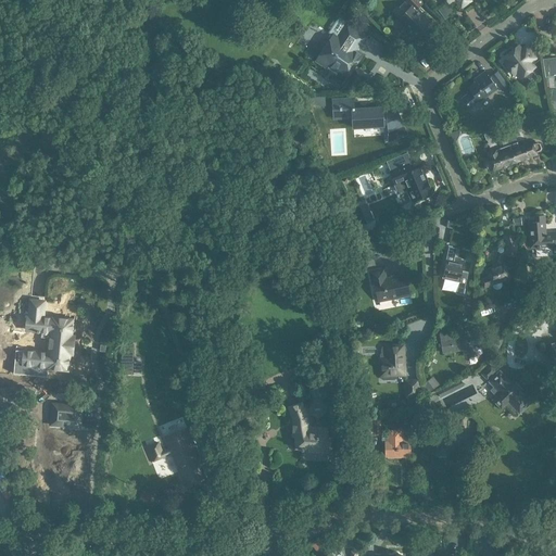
[(429,23),(416,9),(424,2),(421,0),(406,0),(405,1),(411,8),(401,17),(404,21),(402,23),(418,39),(427,32),(424,28),(429,23)]
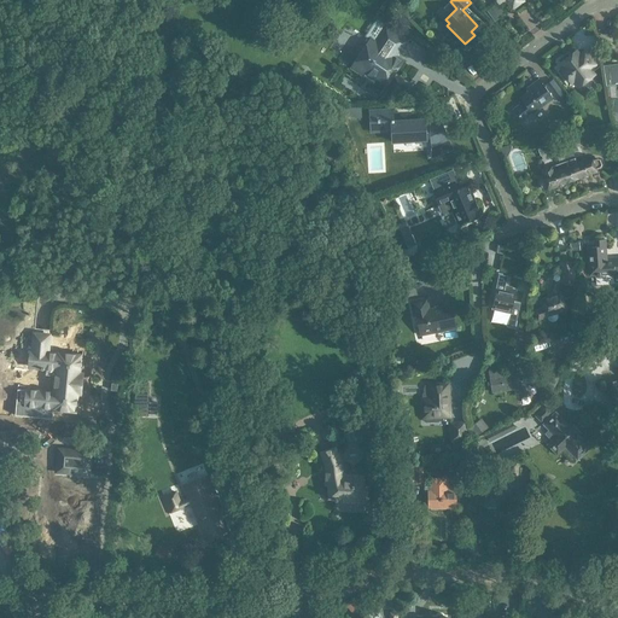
[(496,4),(485,11),(494,22),(503,15),(496,4)]
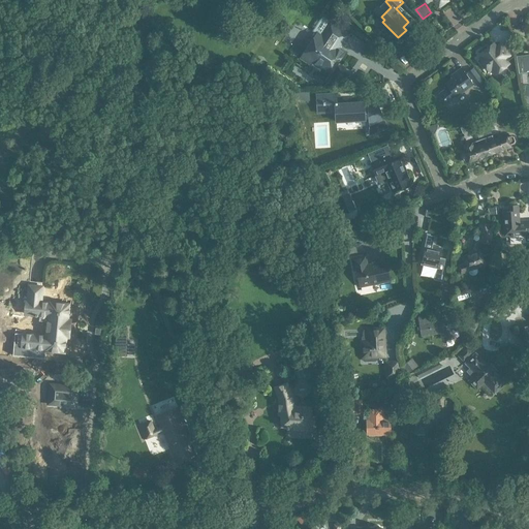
[(340,49),(349,34),(330,21),(320,35),(317,32),(312,39),(311,39),(310,38),(309,38),(308,38),(307,38),(306,38),(305,39),(304,40),(303,41),(303,42),(302,42),(302,43),(302,44),(302,45),(303,47),(303,48),(303,49),(304,50),(305,50),(301,57),(320,70),(322,67),(331,72),(345,52),(340,49)]
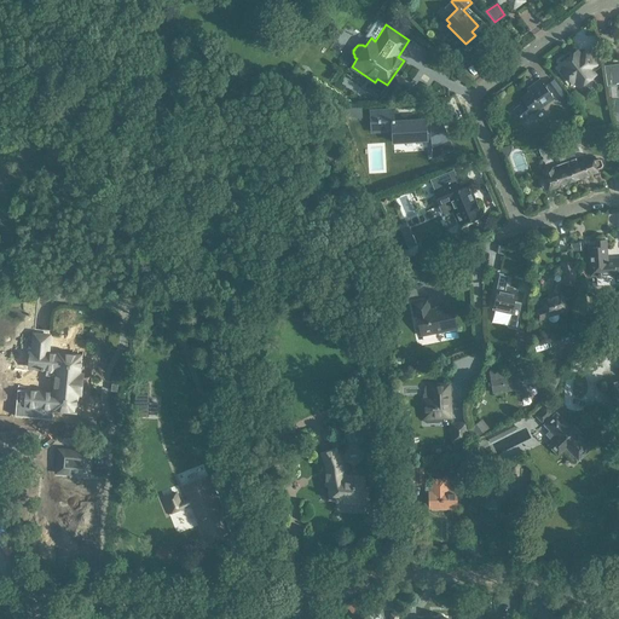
[(593,73),(600,67),(596,46),(586,52),(586,51),(580,56),(577,51),(561,63),(565,68),(561,70),(572,84),(574,81),(579,87),(595,75),(593,73)]
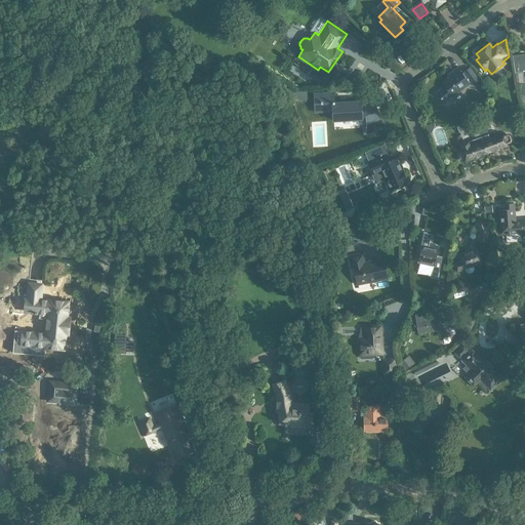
[(524,66),(524,53),(512,55),(515,73),(522,72),(521,67),(524,66)]
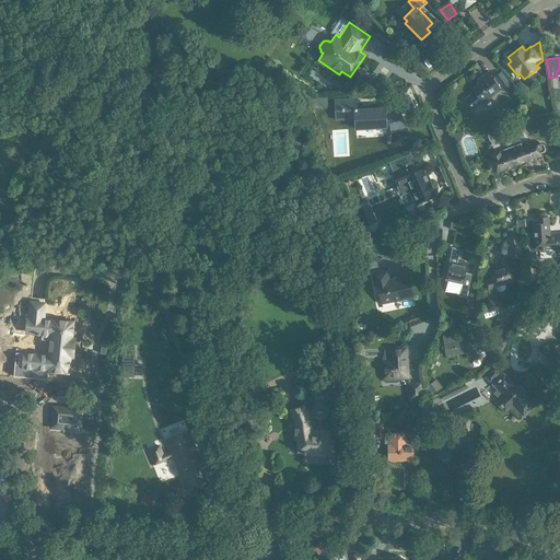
[(474,93),(465,98),(473,109),(476,113),(485,106),(482,103),(502,88),(505,92),(512,88),(509,83),(500,72),(494,77),(496,78),(493,79),(488,71),(480,78),(483,82),(481,84),(480,82),(471,89),(474,93)]
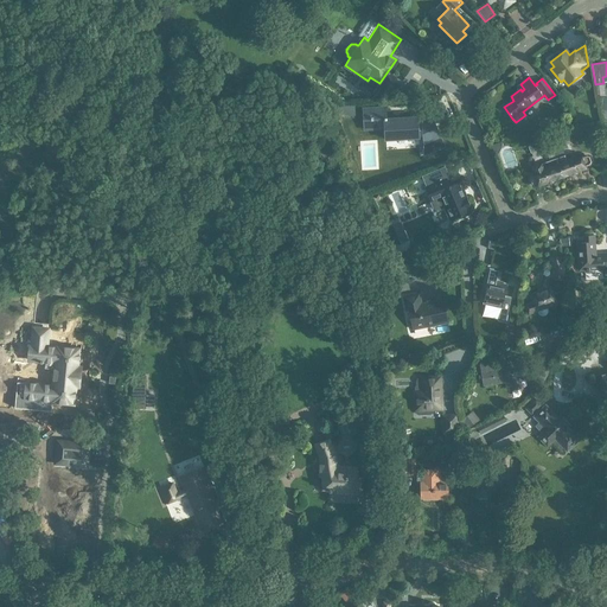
[(417,141),(434,140),(433,121),(417,122),(417,117),(385,119),(384,107),(371,108),(372,128),(385,128),(385,140),(407,138),(407,135),(417,135),(417,141)]
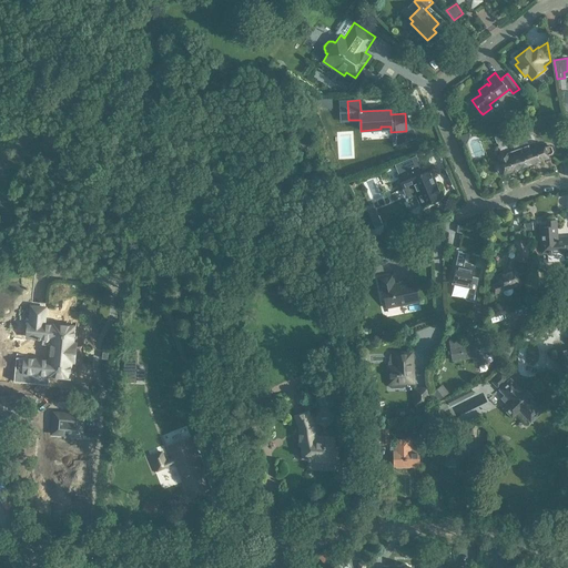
[(525,114),(521,121),(528,125),(533,120),(525,114)]
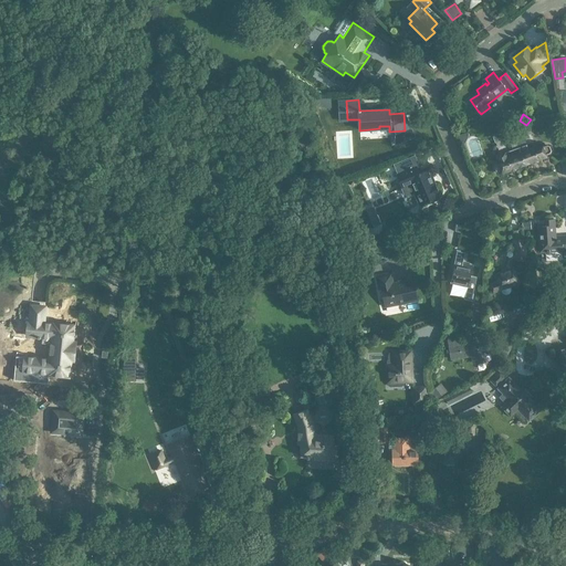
[(524,165),(512,133),(511,127),(493,134),(495,142),(509,137),(513,149),(495,156),(498,161),(494,163),(493,166),(495,171),(498,174),(502,173),(524,165)]
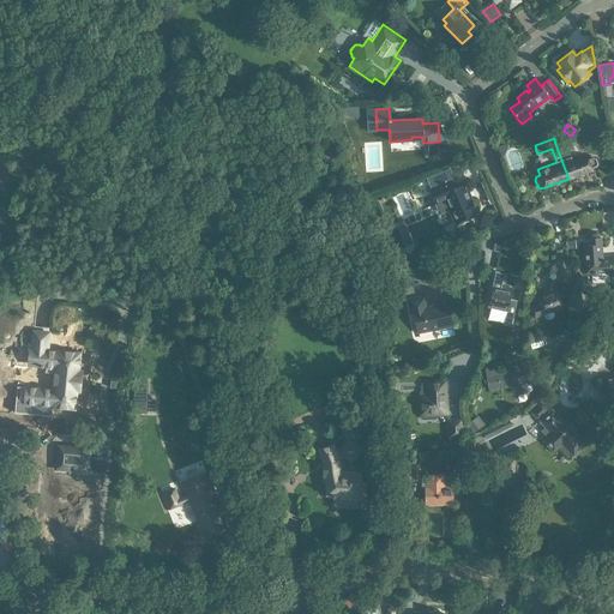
[(555,144),(569,179),(593,170),(591,168),(596,166),(597,163),(595,158),(593,157),(588,160),(588,157),(575,161),(570,146),(566,148),(564,140),(555,144)]
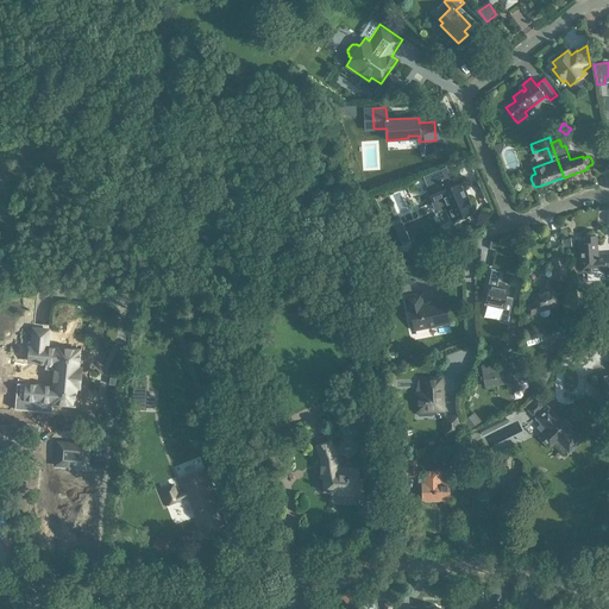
[(472,213),(471,209),(472,209),(468,198),(466,198),(459,182),(451,186),(447,179),(426,187),(432,202),(444,198),(447,206),(445,207),(451,221),(472,213)]
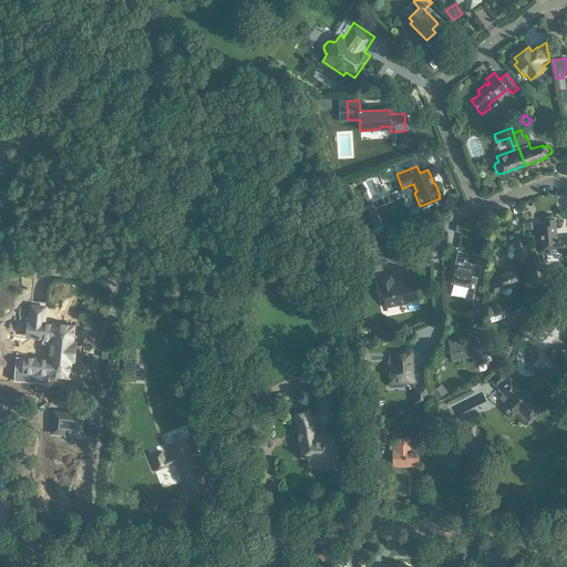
[(380,224),(377,216),(373,217),(371,212),(368,213),(367,212),(361,214),(368,229),(380,224)]
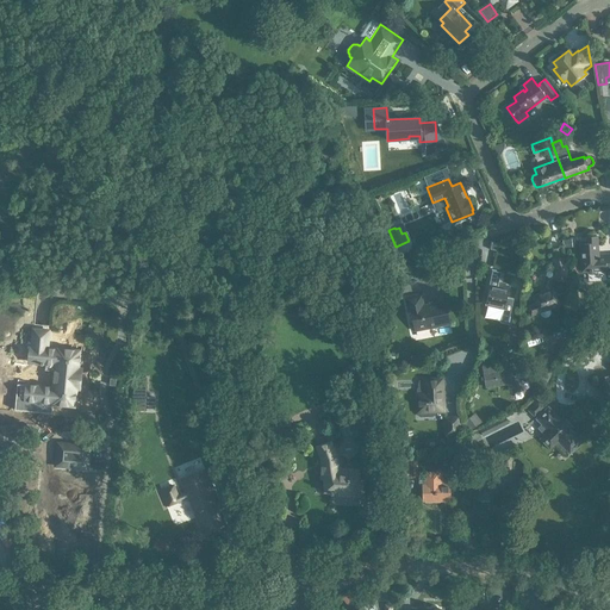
[(592,271),(609,269),(609,254),(604,255),(605,259),(598,259),(597,236),(586,236),(586,243),(579,243),(582,272),(589,271),(589,272),(592,272),(592,271)]
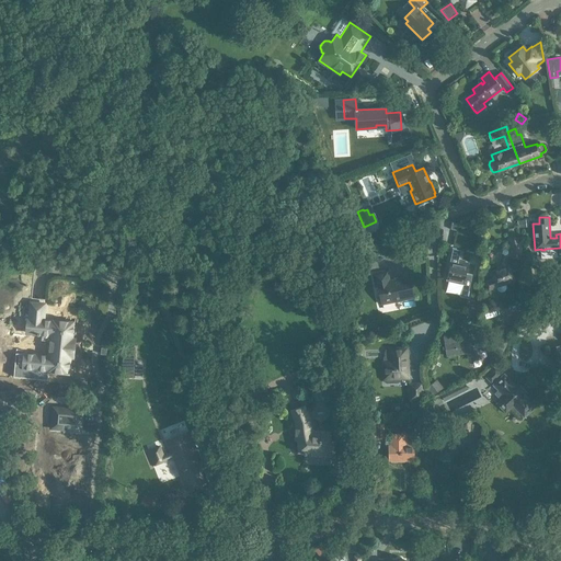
[(504,263),(506,266),(491,272),(493,279),(484,283),(488,289),(496,286),(496,288),(497,290),(500,292),(502,292),(504,292),(505,289),(506,287),(506,285),(505,283),(514,281),(511,273),(516,271),(517,272),(524,267),(525,266),(521,236),(507,238),(508,244),(510,252),(510,255),(508,256),(507,256),(505,258),(505,259),(504,260),(504,261),(504,262),(504,263)]
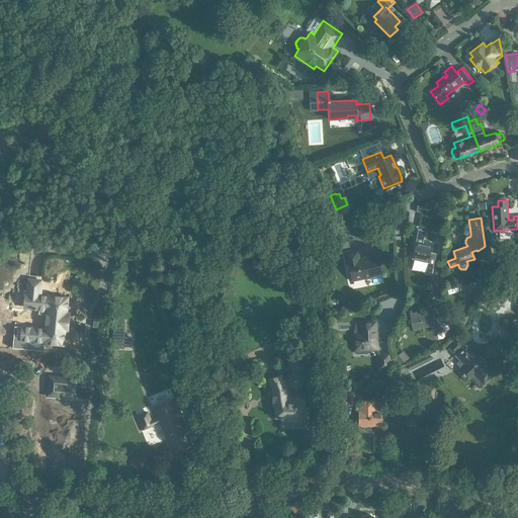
[(415,242),(416,242),(412,258),(428,262),(425,273),(431,274),(436,254),(430,252),(432,243),(423,241),(425,232),(418,230),(415,242)]
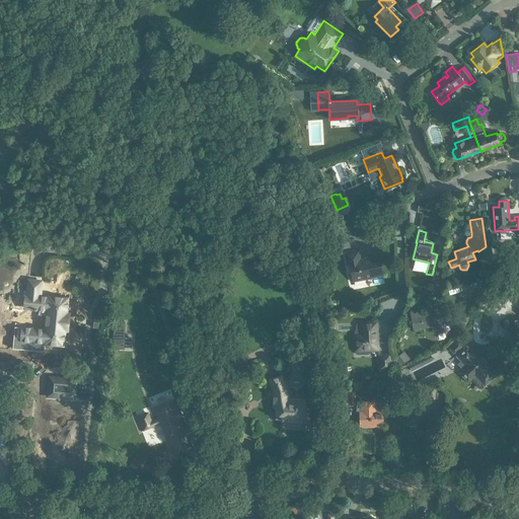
[(330,248),(341,246),(340,239),(329,241),(330,248)]
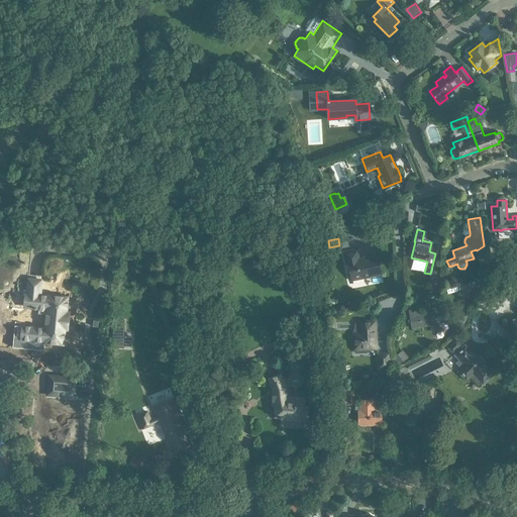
[(356,249),(343,252),(346,264),(348,264),(351,280),(381,274),(378,255),(358,260),(356,249)]
